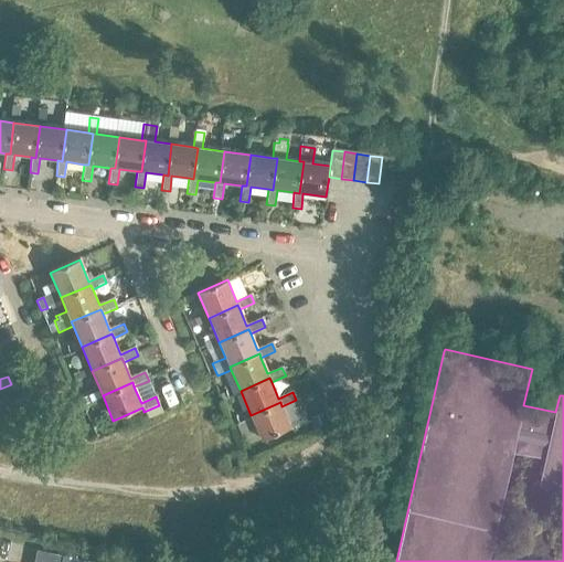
[(289,422),(282,406),(280,402),(251,415),(262,439),(290,427),(291,432),(307,425),(302,416),(289,422)]
